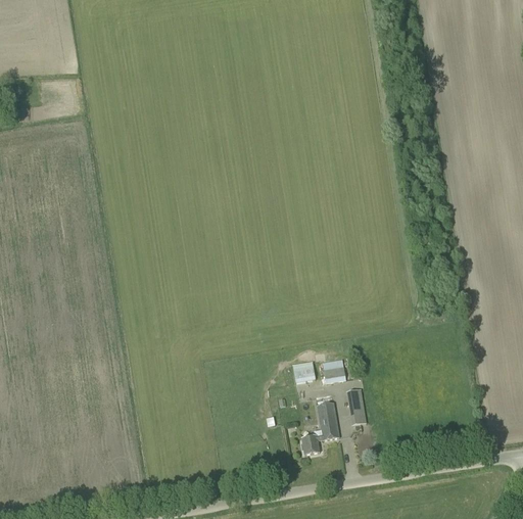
[(316,378),(313,362),(293,365),(295,381),(316,378)]
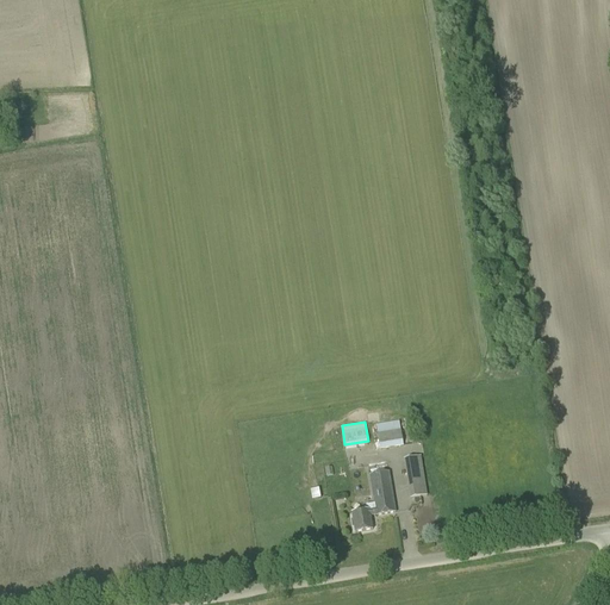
[(380,446),(403,442),(400,426),(378,430),(380,446)]
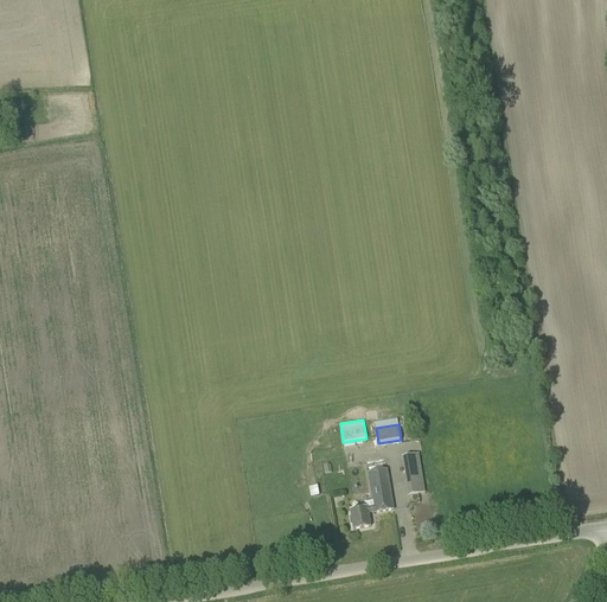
[(408,492),(426,490),(419,450),(402,453),(408,492)]
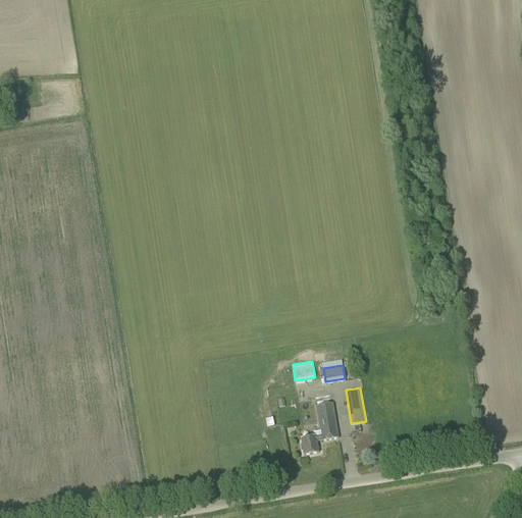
[(321,438),(338,435),(333,402),(317,405),(320,427),(323,437),(321,438)]
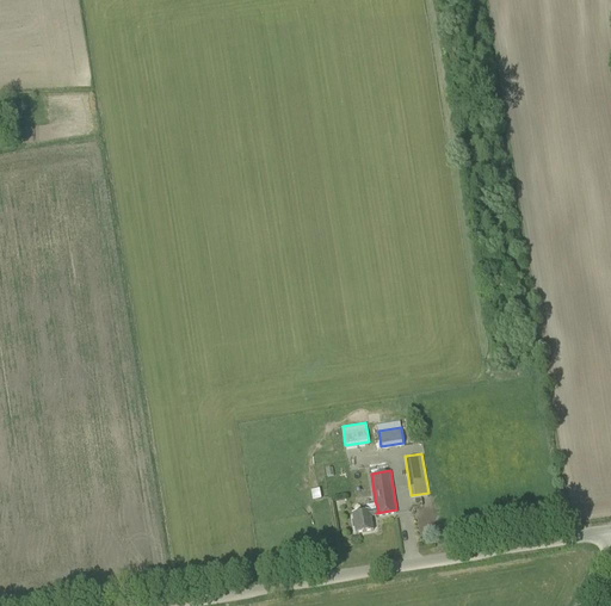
[(313,498),(321,495),(319,486),(310,487),(313,498)]
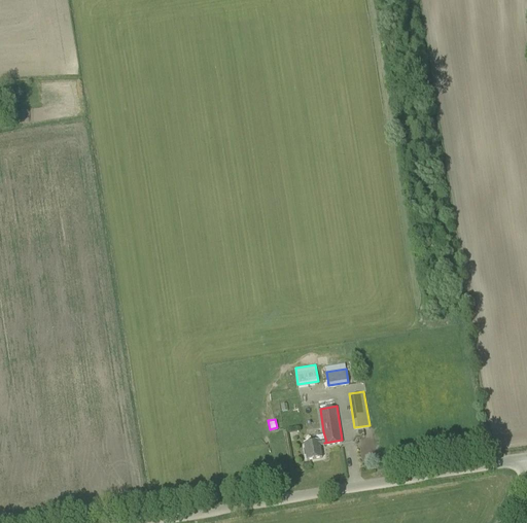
[(320,444),(324,443),(326,442),(323,431),(316,433),(317,438),(304,441),(307,457),(322,454),(320,444)]
